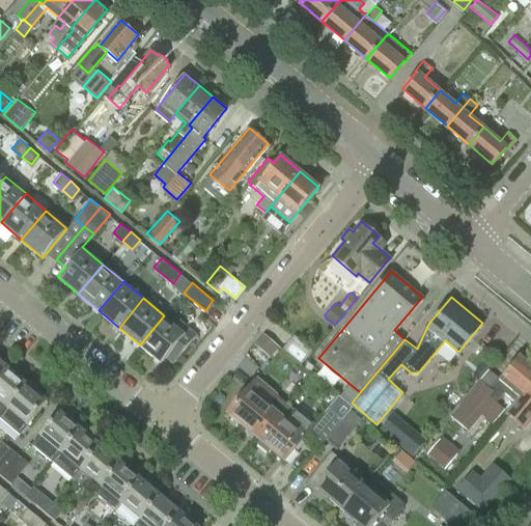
[(164,315),(140,344),(161,362),(166,356),(172,361),(197,332),(178,317),(174,324),(164,315)]
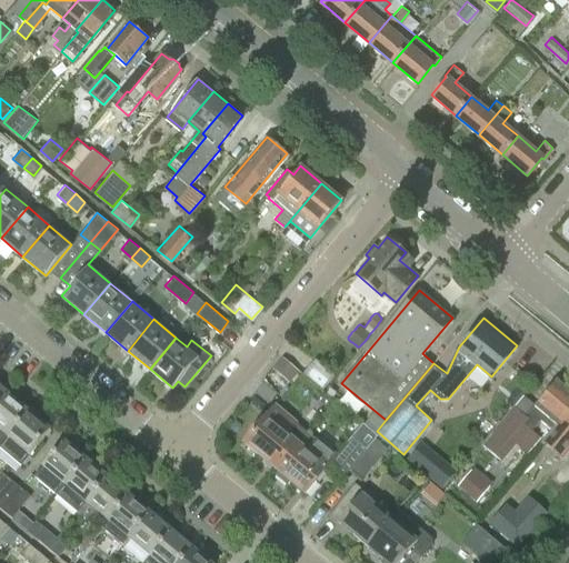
[(281,354),(272,365),(289,380),(299,369),(281,354)]
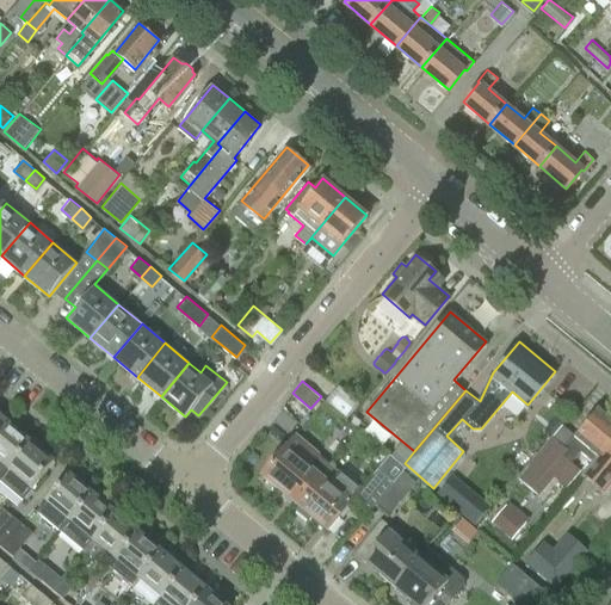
[(345,417),(359,400),(337,382),(323,400),(345,417)]
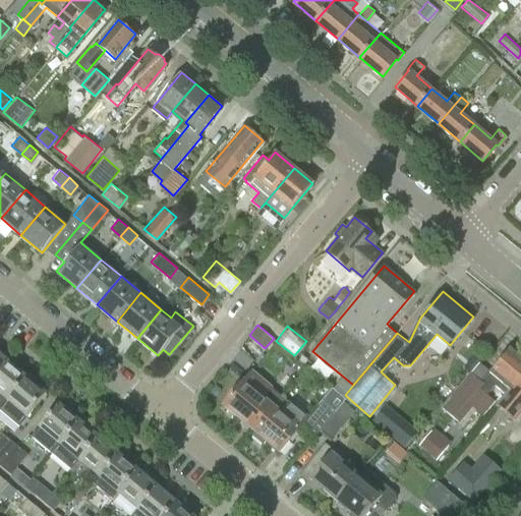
[(498,403),(520,374),(520,356),(510,348),(483,380),(471,369),(455,389),(443,405),(458,418),(472,402),(468,400),(483,383),(489,388),(494,383),(505,392),(496,402),(498,403)]
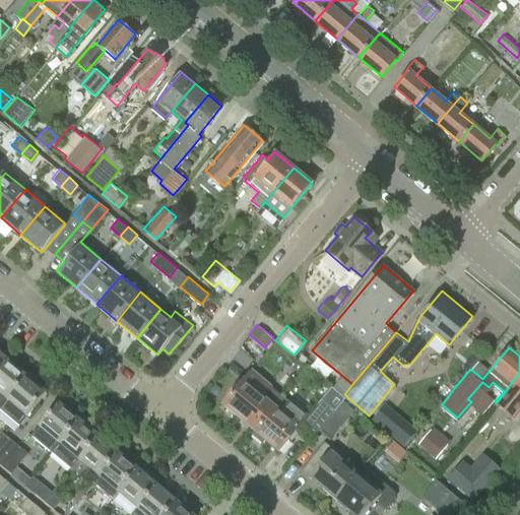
[(0,404),(25,375),(6,359),(0,365),(0,404)]
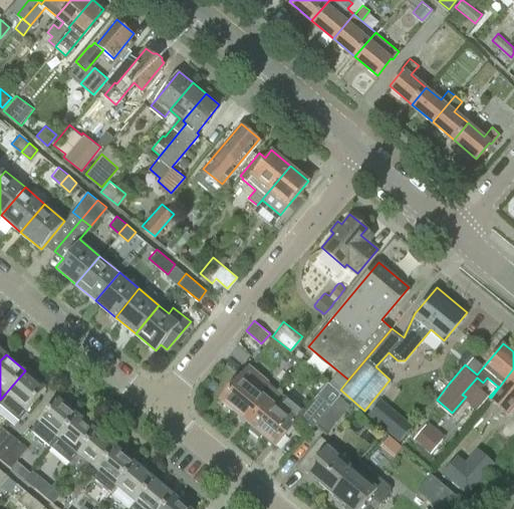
[(249,423),(269,399),(258,390),(267,379),(249,364),(221,399),(249,423)]
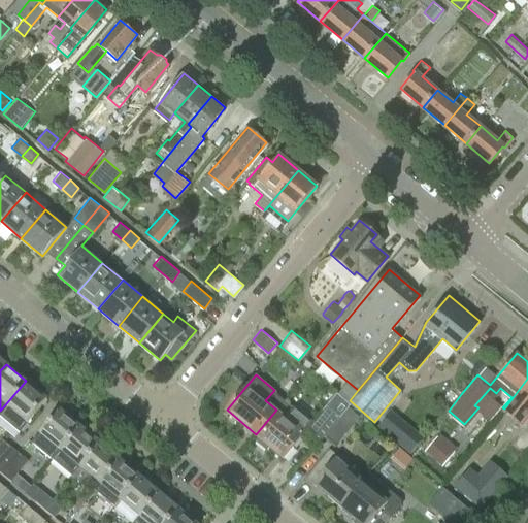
[(527,379),(504,409),(523,424),(527,417),(527,379)]
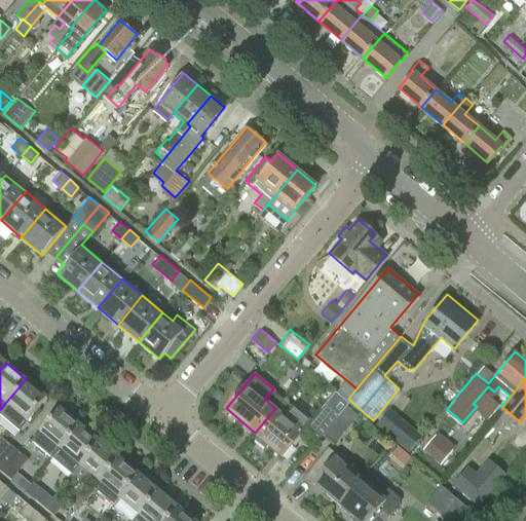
[(26,379),(0,409),(0,411),(20,428),(27,418),(45,396),(26,379)]
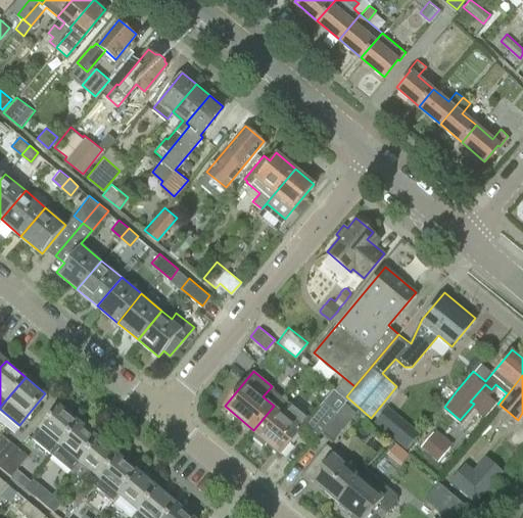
[(270,387),(263,396),(274,406),(281,397),(270,387)]
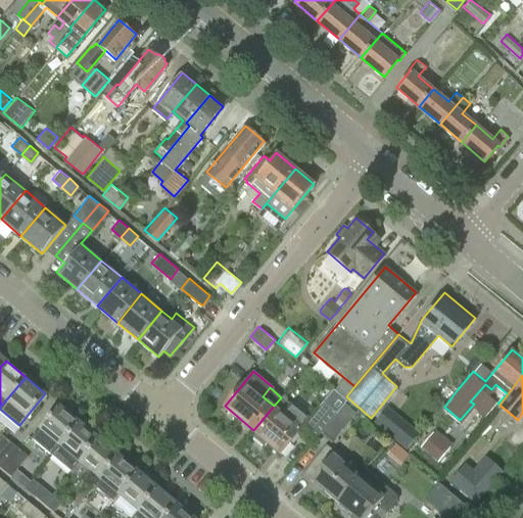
[(253,430),(255,431),(253,434),(265,443),(267,440),(280,452),(300,428),(300,427),(303,423),(308,417),(282,395),(281,397),(274,406),(253,430)]
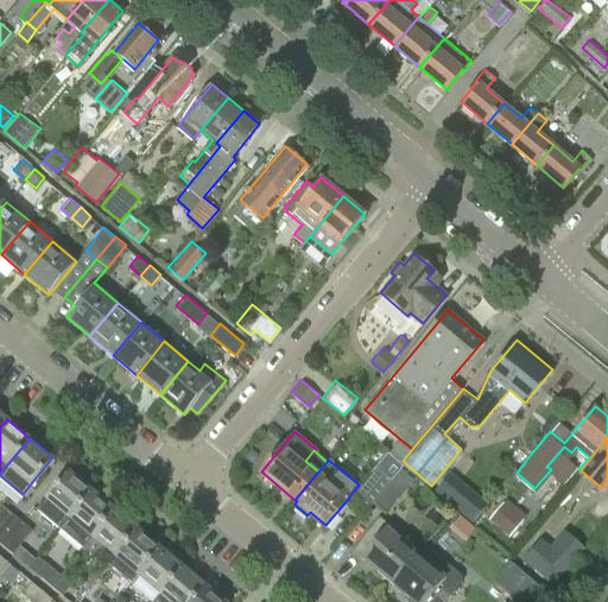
[(368,505),(391,477),(375,464),(359,485),(353,492),(368,505)]
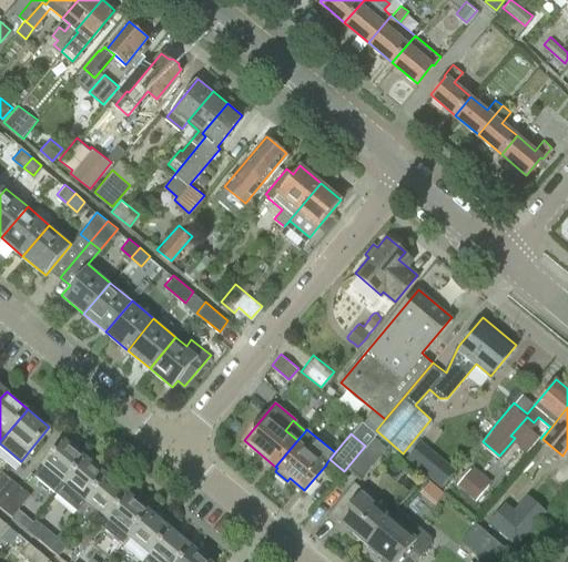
[(421,437),(405,456),(442,487),(457,468),(421,437)]
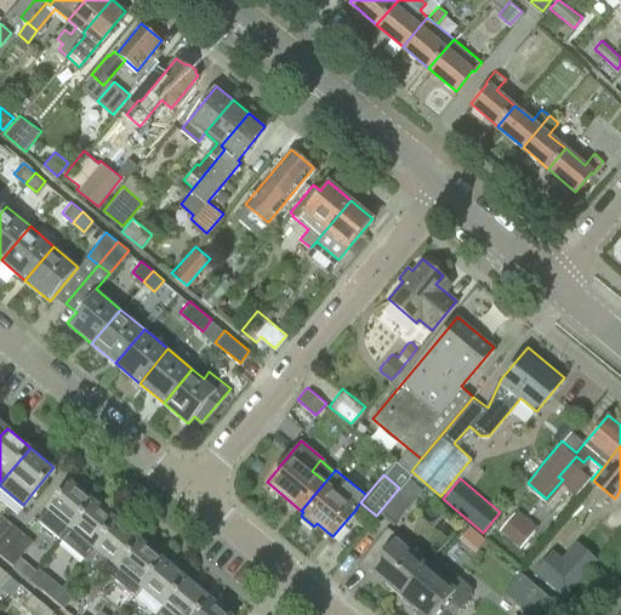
[(70,527),(92,499),(69,479),(46,507),(38,518),(61,537),(70,527)]
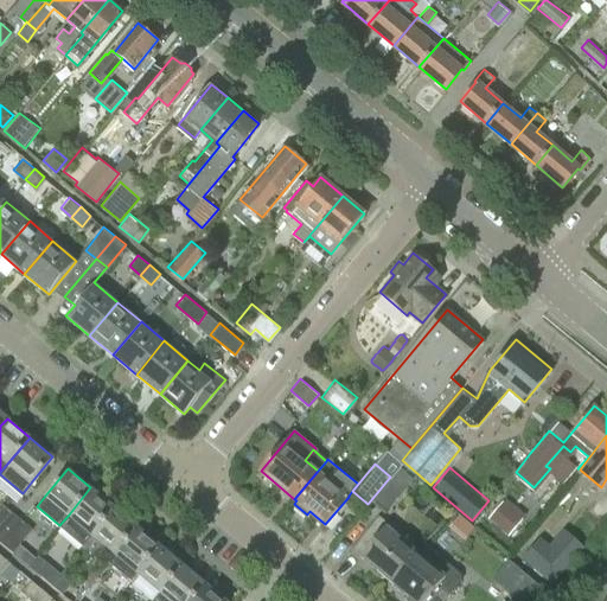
[(91,534),(114,506),(90,487),(69,515),(91,534)]
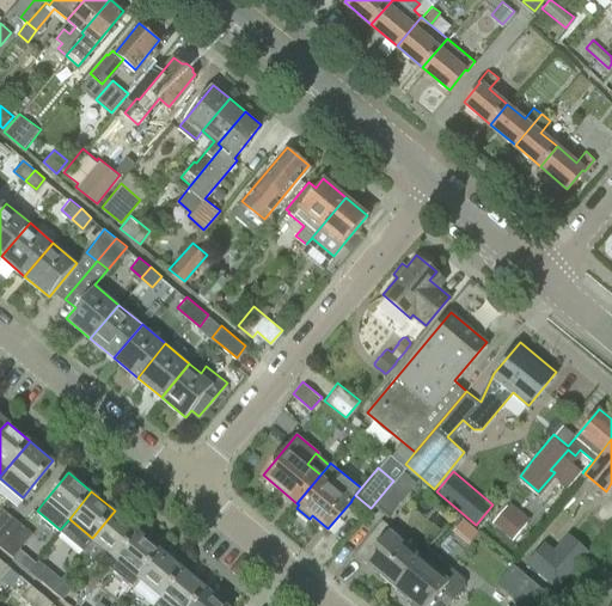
[(512,499),(501,519),(520,530),(531,509),(512,499)]
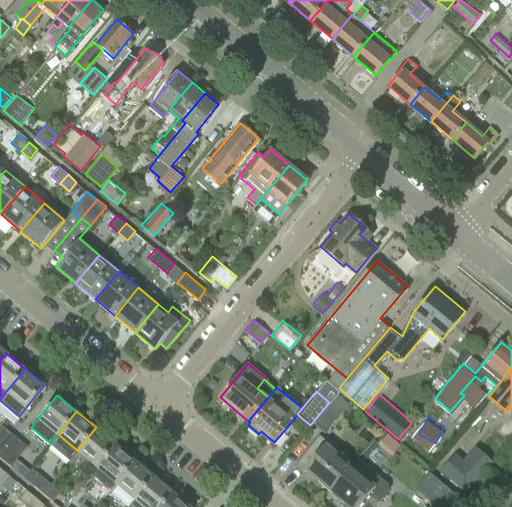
[(96,465),(114,443),(96,427),(77,450),(96,465)]
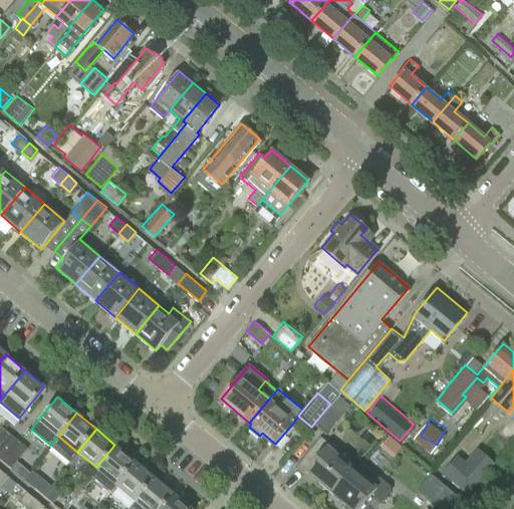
[(2,459),(19,439),(15,435),(11,432),(0,445),(0,457),(1,458),(2,459)]
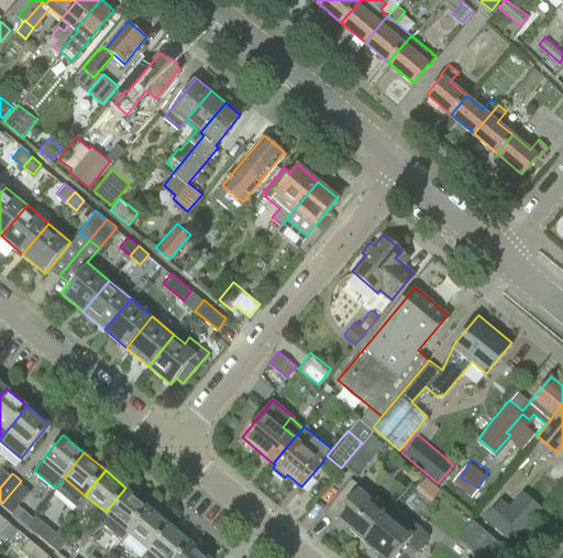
[(363,538),(386,512),(359,490),(362,485),(351,477),(329,503),(339,512),(335,515),(363,538)]
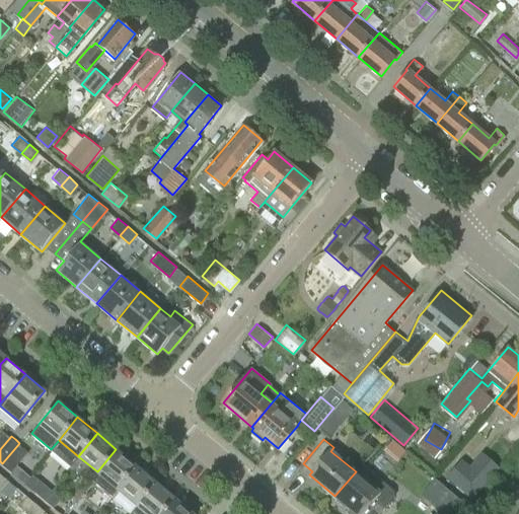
[(118,489),(136,465),(116,449),(97,471),(118,489)]
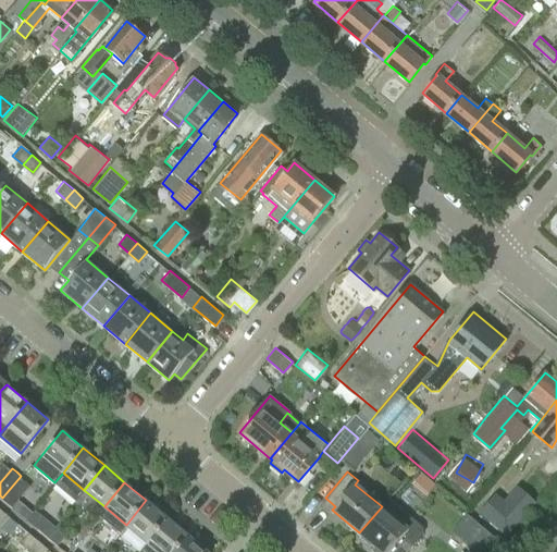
[(503,497),(485,516),(499,528),(516,510),(503,497)]
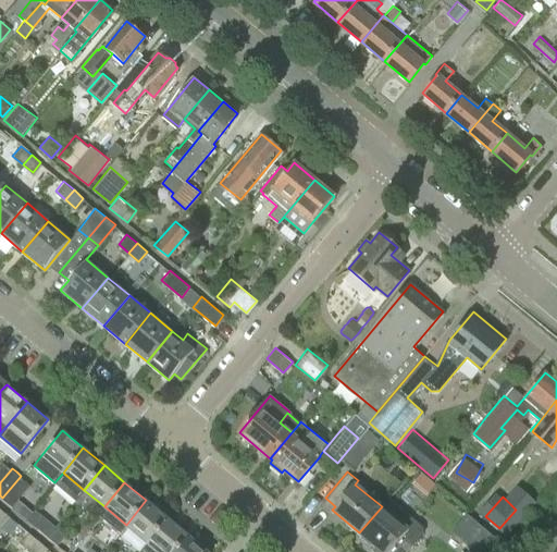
[(146,500),(126,525),(147,542),(166,517),(146,500)]
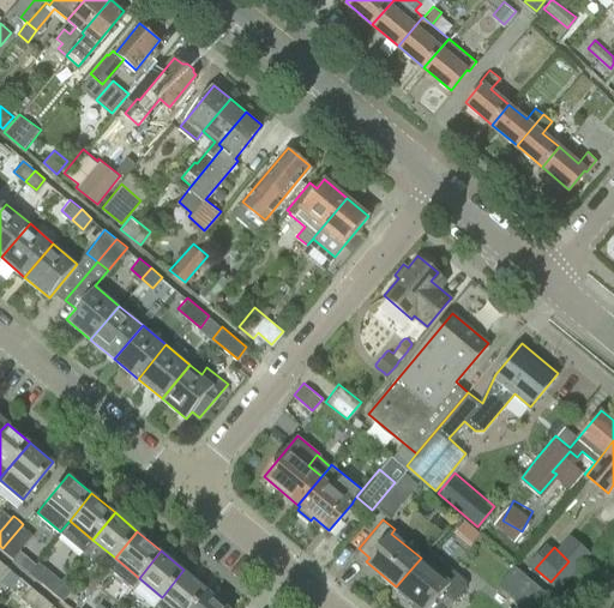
[(421,558),(396,587),(411,600),(420,607),(427,607),(428,607),(429,607),(445,607),(463,588),(468,581),(437,553),(427,564),(421,558)]
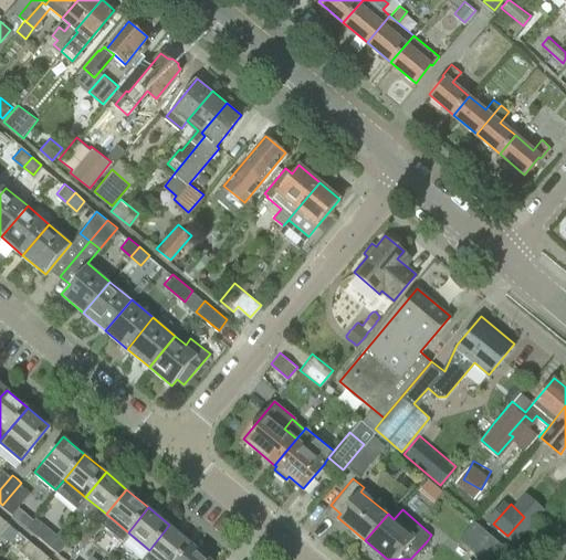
[(0,516),(0,531),(9,539),(17,530),(0,516)]
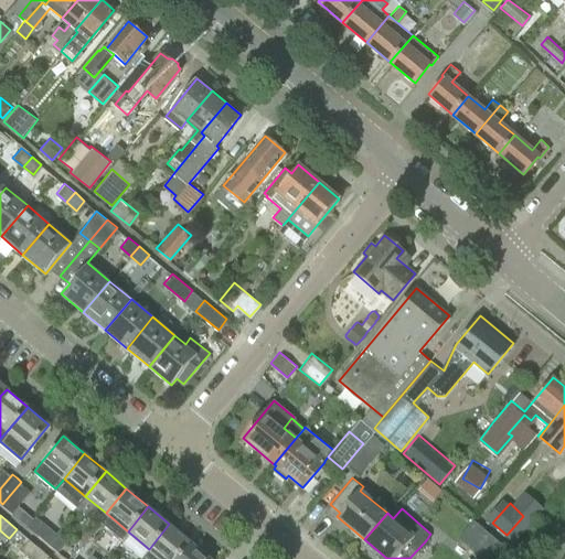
[(48,543),(55,531),(45,523),(36,534),(48,543)]
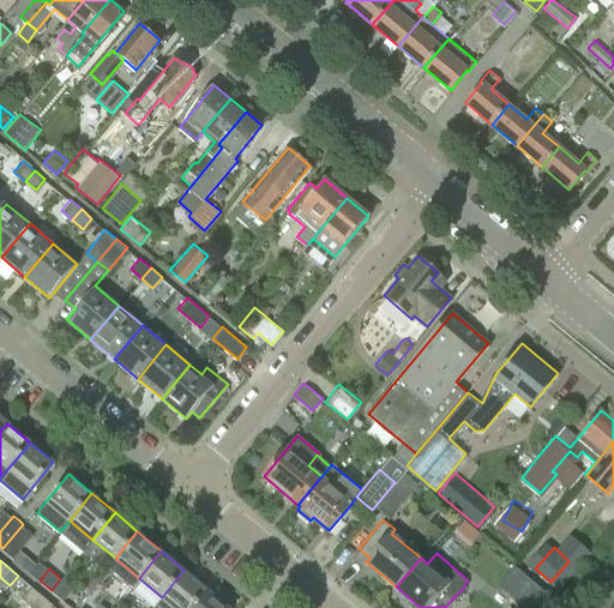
[(191,607),(208,589),(184,570),(162,597),(156,603),(162,607),(191,607)]
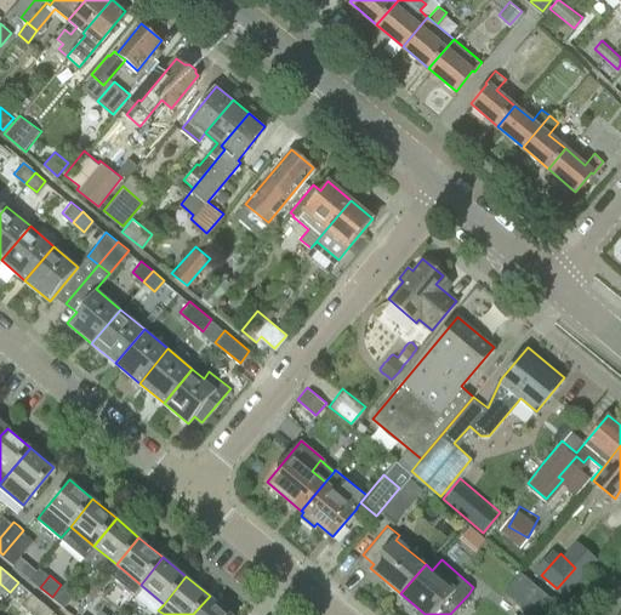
[(61,585),(52,597),(62,605),(72,594),(61,585)]
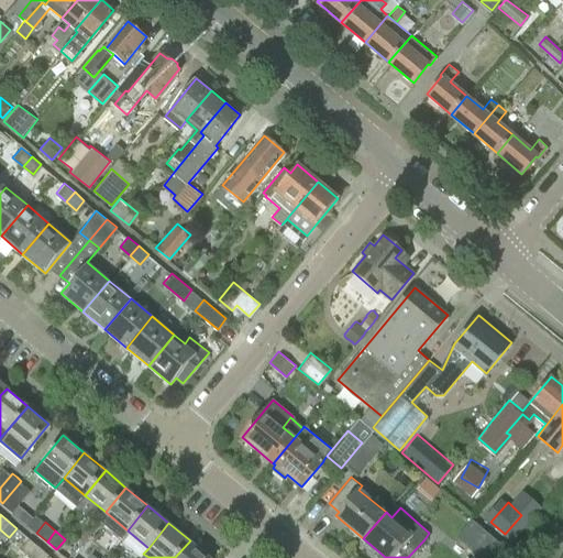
[(31,556),(39,546),(29,537),(20,547),(31,556)]
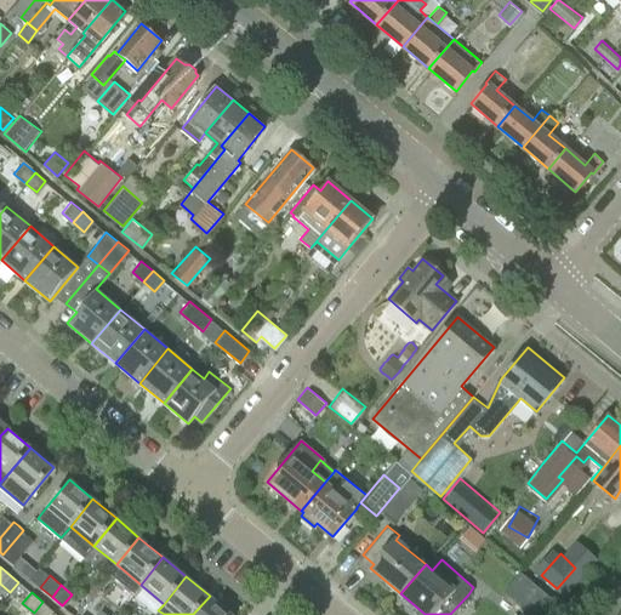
[(232,614),(210,596),(193,614),(232,614)]
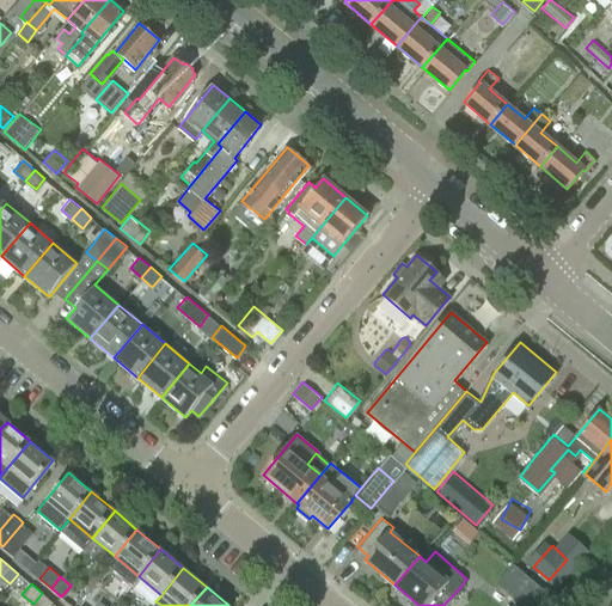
[(42,593),(34,604),(36,605),(49,605),(53,603),(42,593)]
